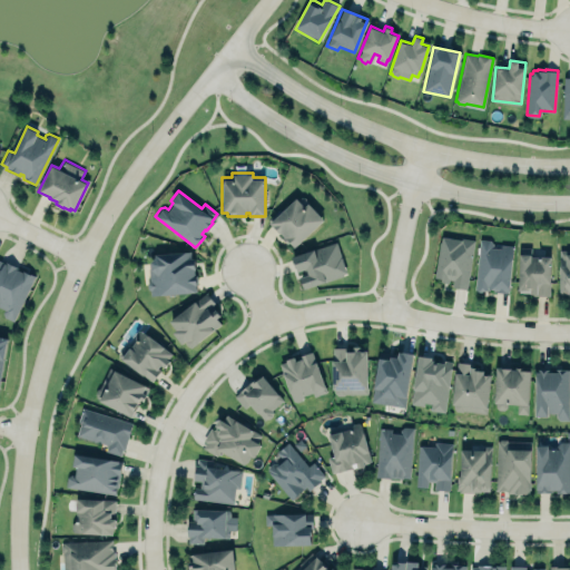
[(269,223),(296,197),(304,206),(307,202),(323,218),(293,246),(269,223)]
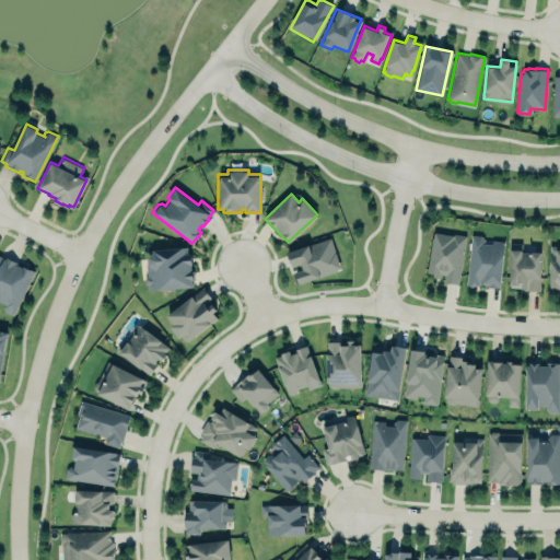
[(465,235),(432,232),(427,273),(444,276),(443,282),(459,284),(465,235)]
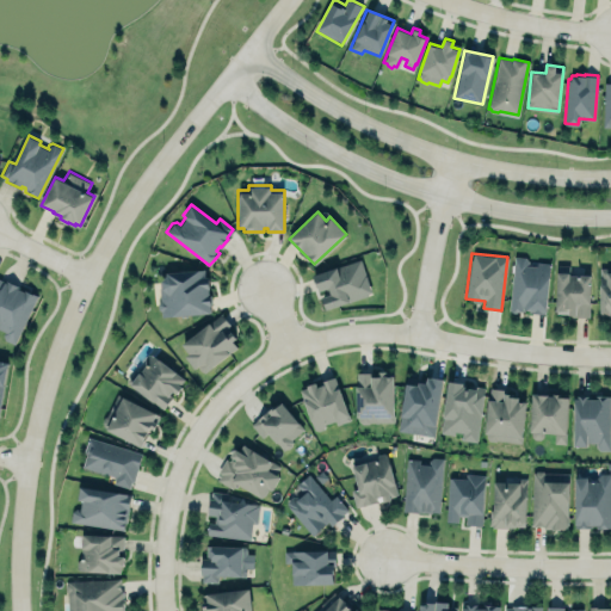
[(513,255),(524,255),(528,260),(528,264),(536,265),(536,261),(549,263),(545,309),(544,310),(544,315),(542,315),(542,314),(529,312),(529,309),(524,308),(523,312),(517,310),(514,312),(512,312),(511,310),(508,309),(513,255)]
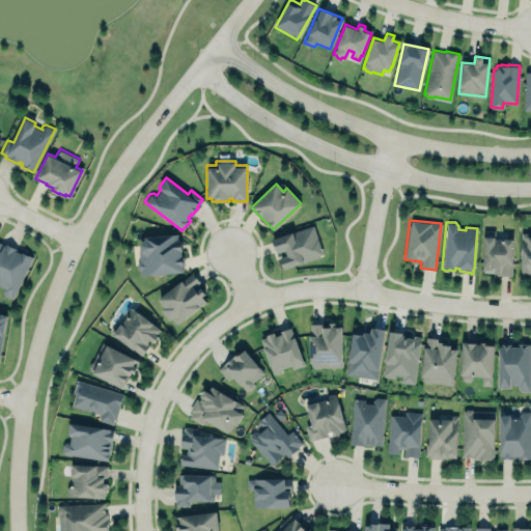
[(272,238),(276,251),(285,248),(288,255),(280,258),(280,260),(279,261),(280,264),(282,266),(283,269),(319,256),(318,254),(323,253),(313,224),(272,238)]
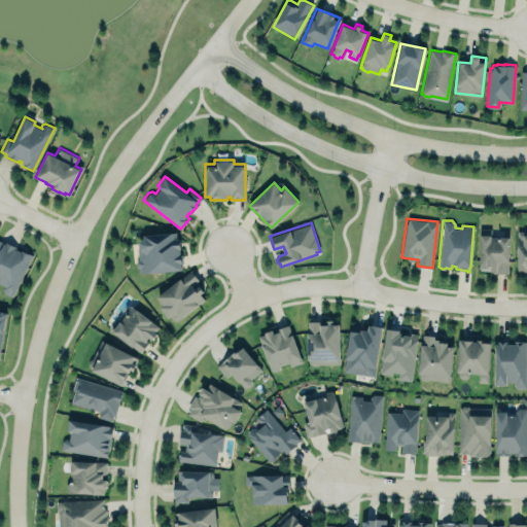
[(481,227),(491,229),(491,234),(491,236),(510,237),(508,261),(507,273),(492,273),(492,271),(490,271),(490,270),(480,269),(481,227)]
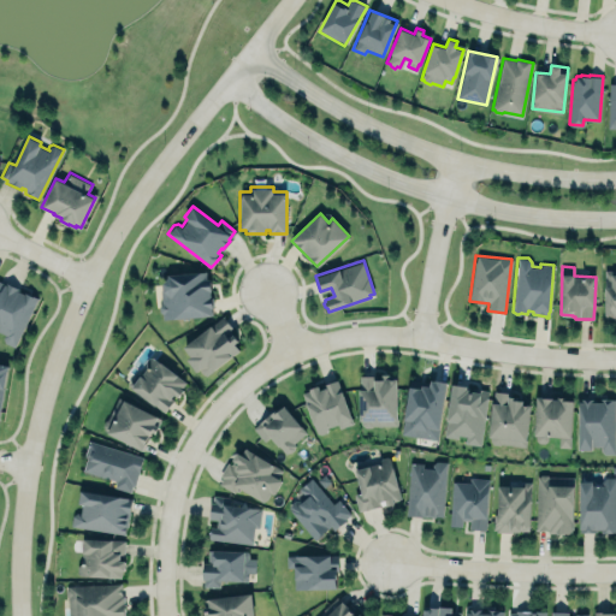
[(604,268),(605,317),(615,317),(615,318),(615,273),(614,273),(614,268),(604,268)]
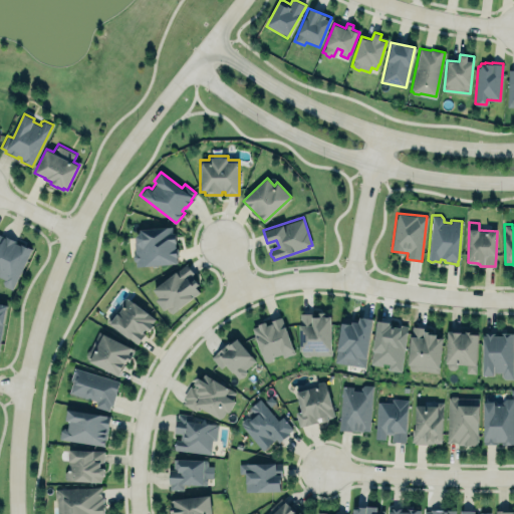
[(140,228),(172,225),(173,231),(176,231),(177,243),(176,243),(176,247),(177,247),(178,256),(177,256),(178,262),(136,266),(135,261),(133,259),(132,255),(135,252),(134,241),(136,241),(136,236),(140,231),(140,228)]
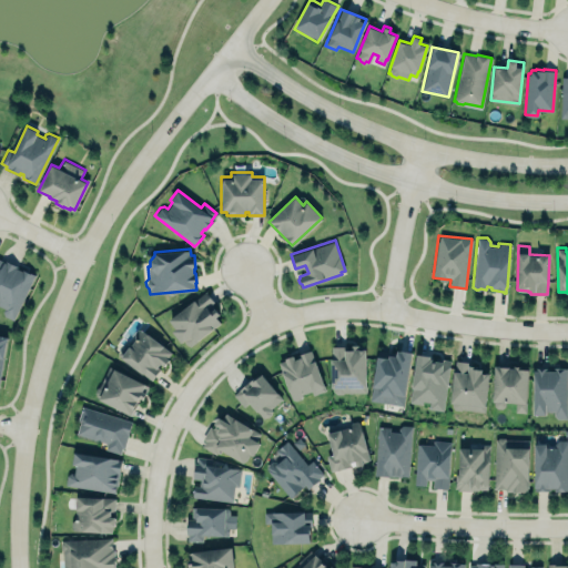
[(0,259),(0,304),(4,306),(2,310),(3,314),(12,318),(34,274),(23,269),(22,270),(17,267),(17,265),(6,260),(6,262),(0,259)]
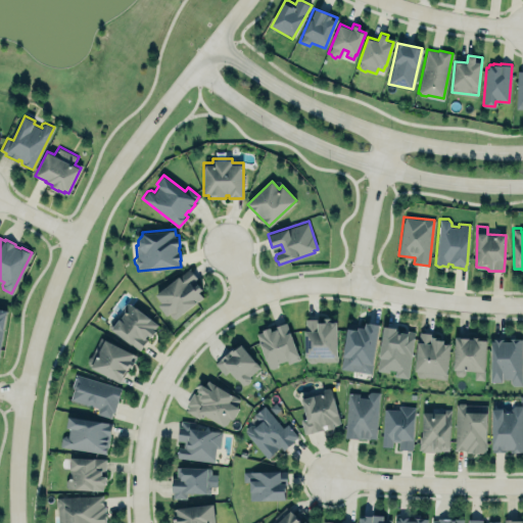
[(189,267),(193,273),(197,276),(190,281),(194,286),(198,283),(202,288),(199,291),(203,296),(196,301),(175,319),(171,317),(170,314),(167,316),(158,304),(161,301),(155,293),(189,267)]
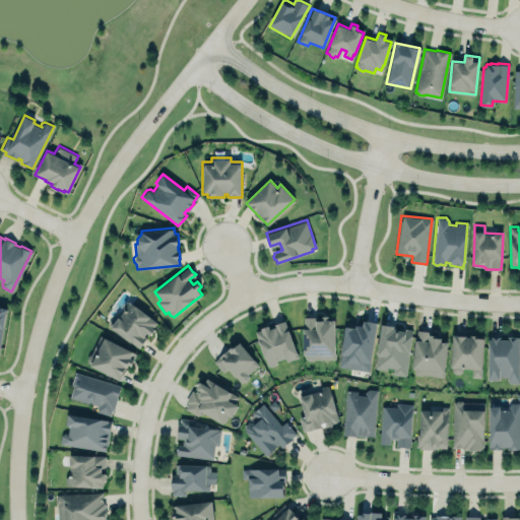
[(156,322),(149,316),(135,305),(129,301),(126,301),(122,305),(122,308),(124,309),(119,316),(115,313),(107,323),(130,342),(131,341),(138,347),(146,337),(144,335),(146,332),(149,334),(154,329),(152,327),(156,322)]
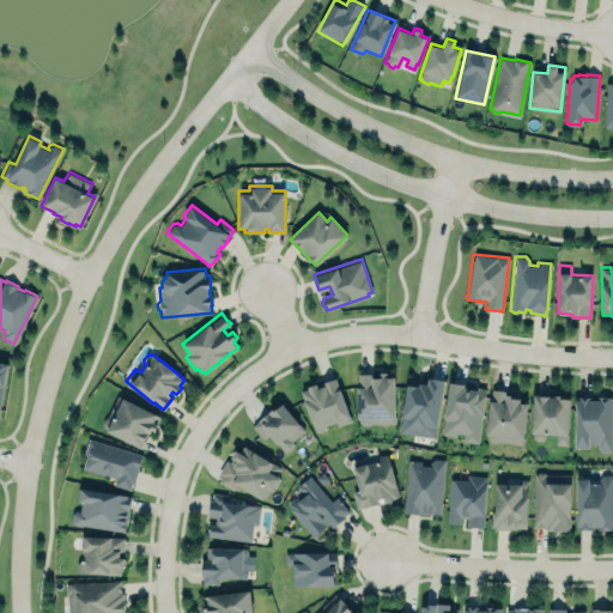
[(356,371),(396,371),(395,424),(371,424),(368,425),(362,426),(358,423),(358,419),(356,419),(356,371)]
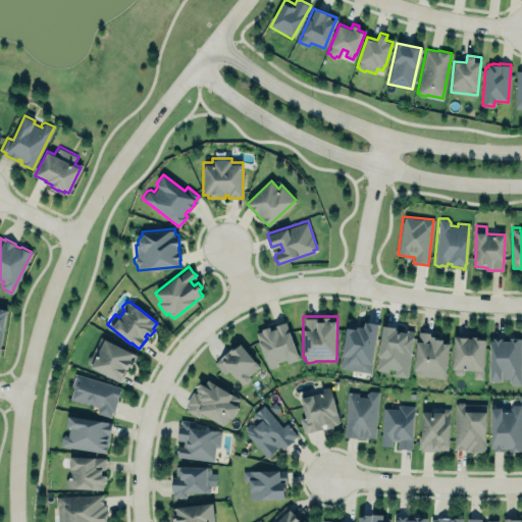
[(254,331),(260,329),(259,327),(269,324),(269,325),(286,319),(300,359),(286,363),(285,359),(277,362),(277,365),(271,368),(267,367),(254,331)]
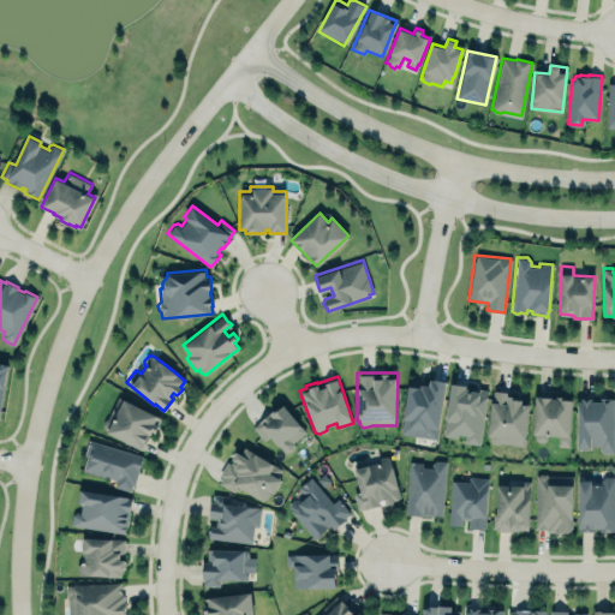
[(430,378),(446,381),(436,439),(401,433),(410,378),(429,382),(430,378)]
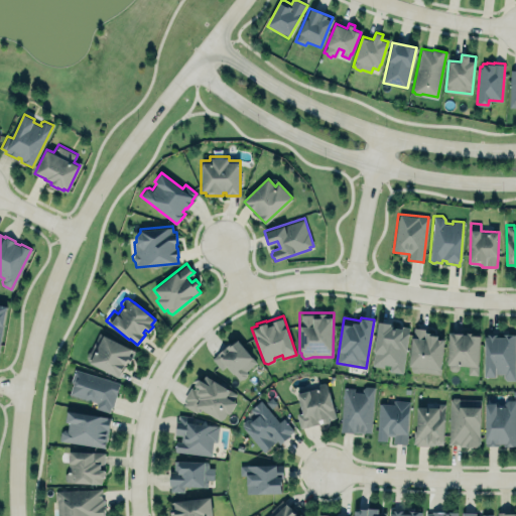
[(403,373),(408,327),(377,323),(372,365),(390,367),(389,371),(403,373)]
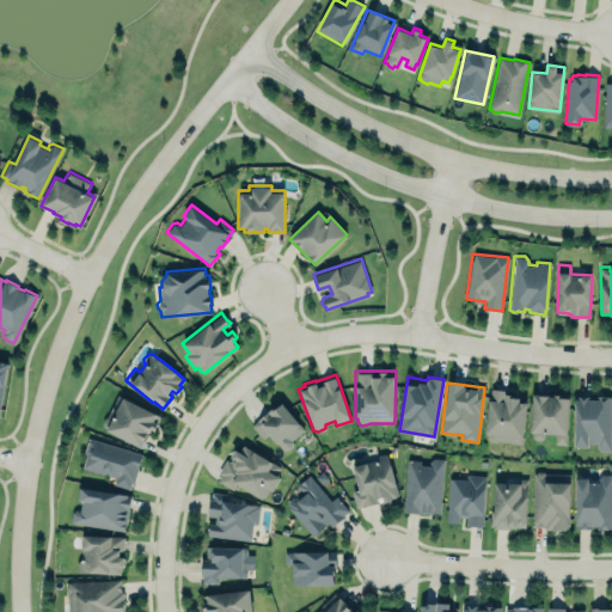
[(490,387),(506,389),(505,393),(512,393),(510,397),(519,397),(519,401),(526,402),(526,407),(525,407),(521,442),(497,440),(495,441),(489,440),(487,436),(487,433),(484,433),(488,399),(489,399),(490,387)]
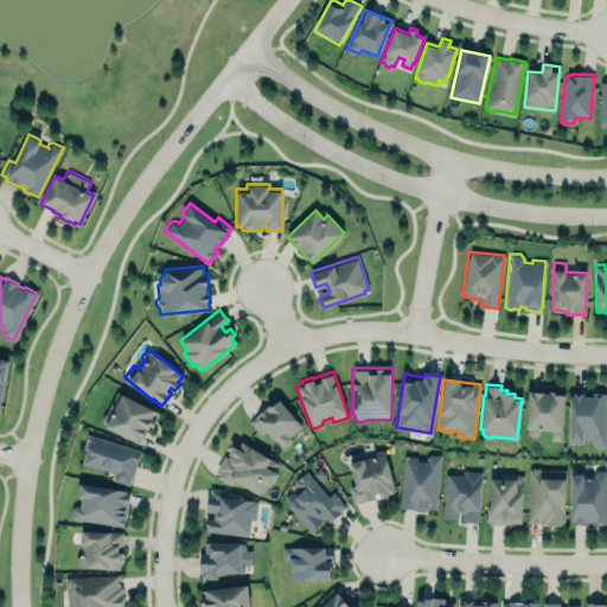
[(102,422),(101,417),(115,389),(157,410),(159,413),(153,425),(149,423),(140,442),(102,422)]
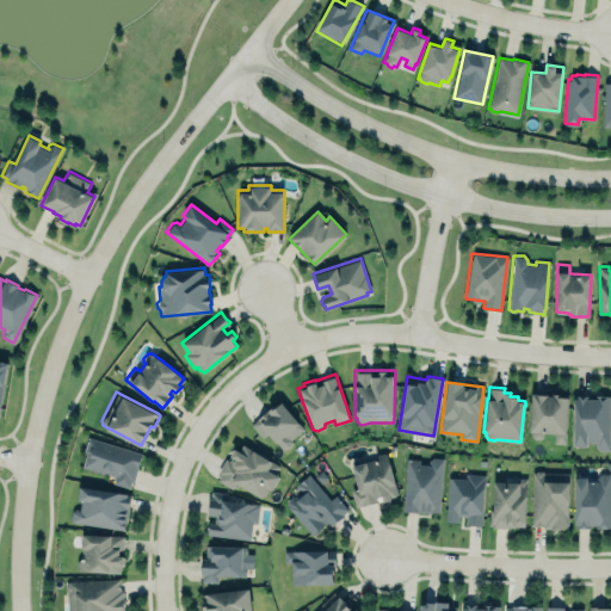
[(532,392),(530,431),(531,436),(535,439),(543,439),(543,432),(554,433),(553,445),(567,445),(569,394),(532,392)]
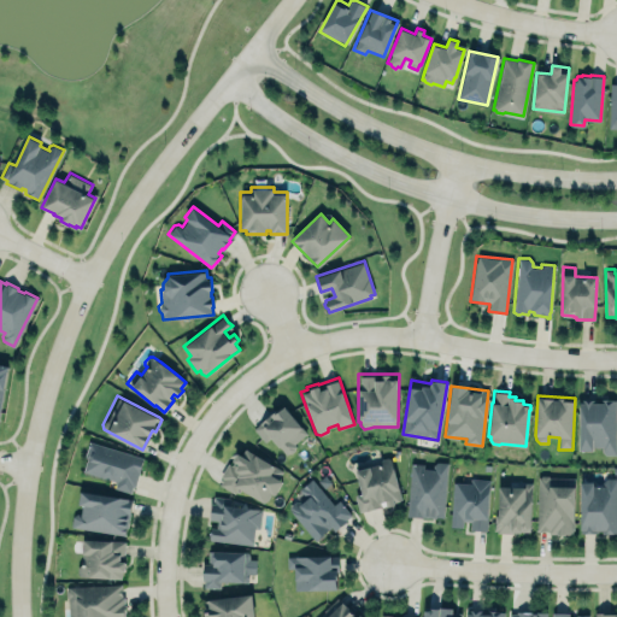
[(615,454),(616,399),(580,399),(579,450),(601,450),(601,454),(615,454)]
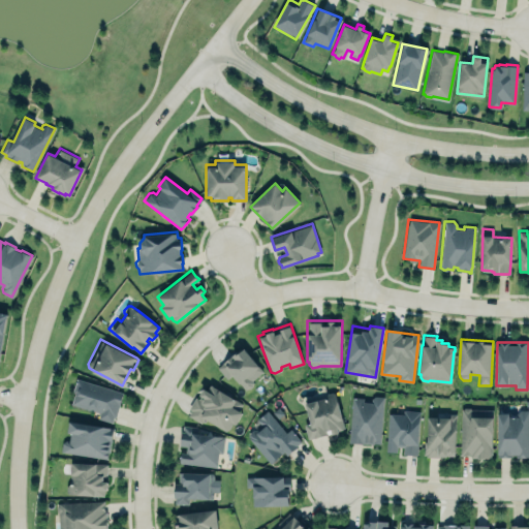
[(218,367),(226,377),(231,373),(245,389),(246,387),(248,387),(251,385),(251,382),(253,381),(251,379),(262,370),(243,347),(239,351),(238,350),(218,367)]
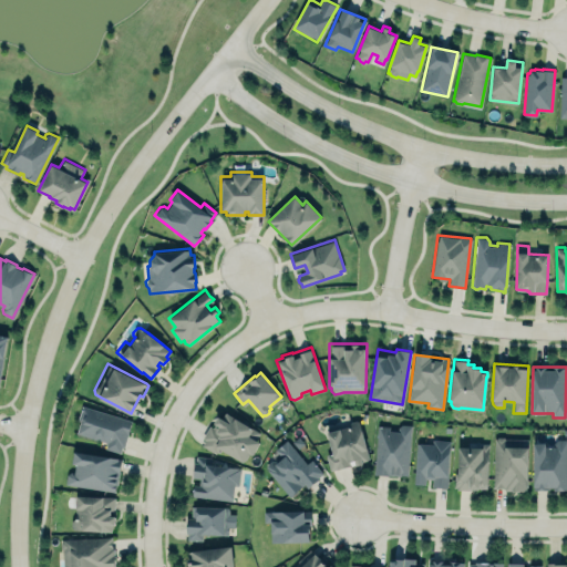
[(81,403),(133,420),(124,447),(121,446),(120,452),(106,447),(107,441),(76,432),(80,421),(75,420),(81,403)]
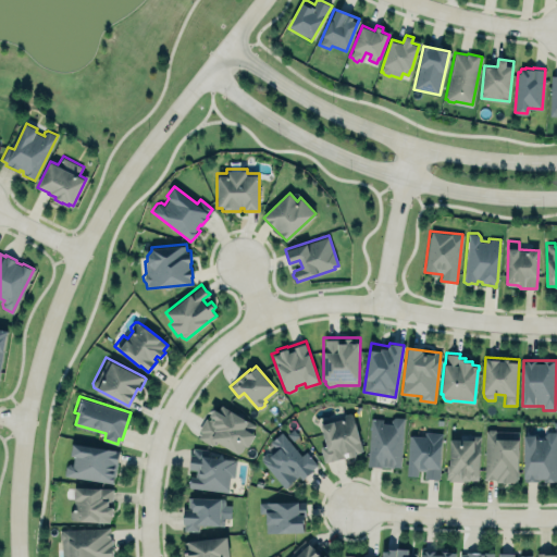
[(201,432),(198,430),(206,418),(208,419),(210,416),(209,416),(213,408),(217,410),(221,404),(248,420),(244,428),(254,433),(247,445),(244,444),(238,453),(214,438),(211,445),(198,436),(201,432)]
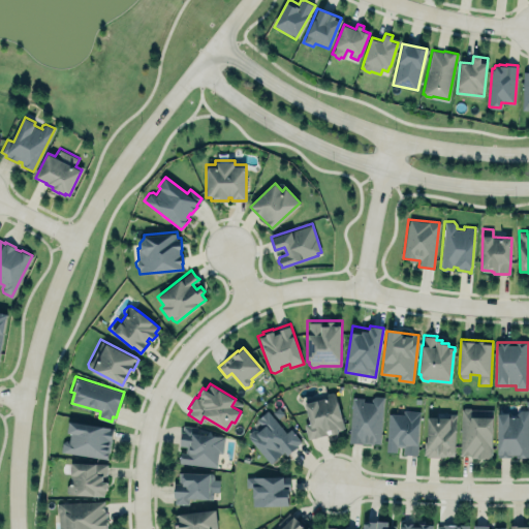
[(344,431),(336,394),(304,401),(309,423),(304,425),(307,438),(344,431)]
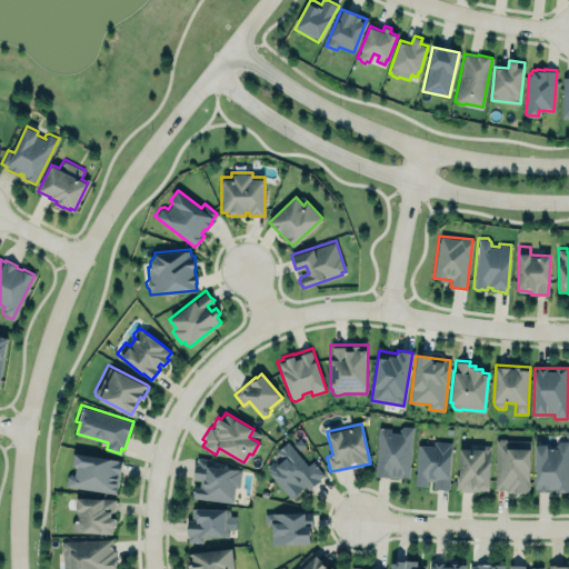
[(378,427),(375,475),(408,477),(412,426),(402,425),(399,427),(398,428),(378,427)]
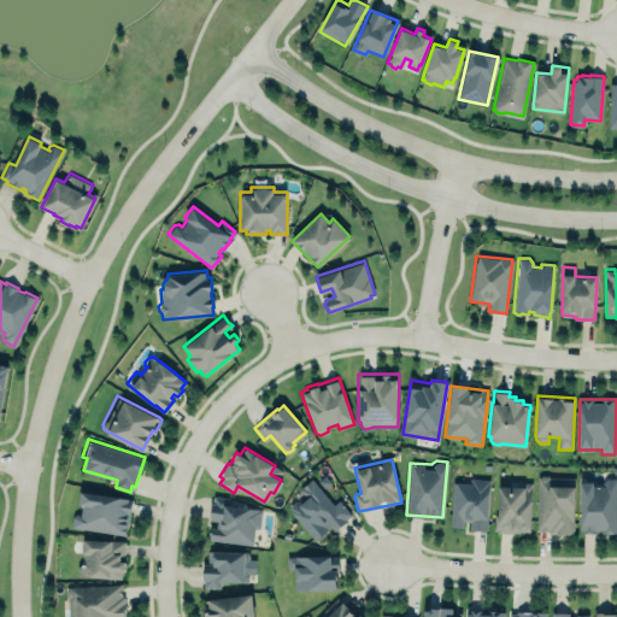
[(451,476),(465,476),(470,471),(487,474),(491,481),(487,528),(485,532),(469,532),(469,519),(464,519),(463,527),(447,527),(451,476)]
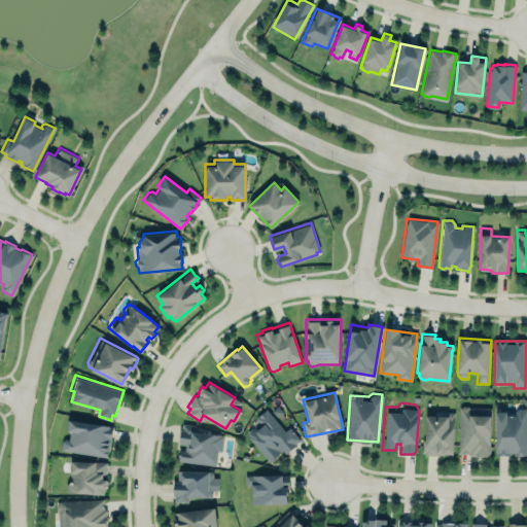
[(490,415),(489,452),(489,455),(482,455),(482,456),(475,456),(475,455),(468,455),(468,453),(458,453),(459,407),(461,407),(462,406),(467,406),(468,407),(491,408),(490,415)]
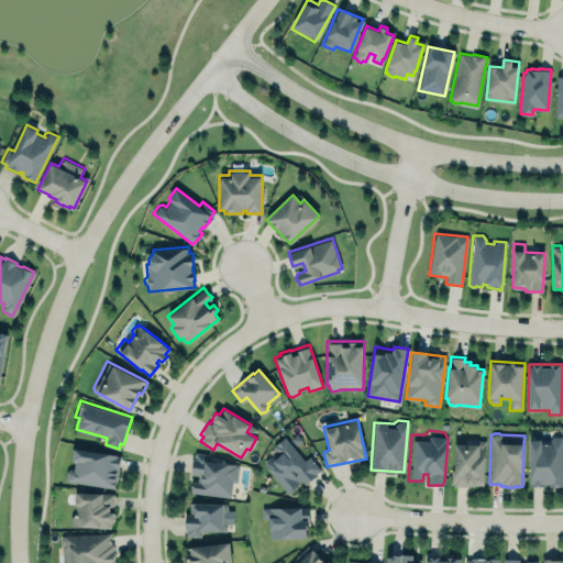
[(528,486),(562,486),(562,434),(553,434),(549,438),(549,441),(542,441),(542,438),(528,438),(528,486)]
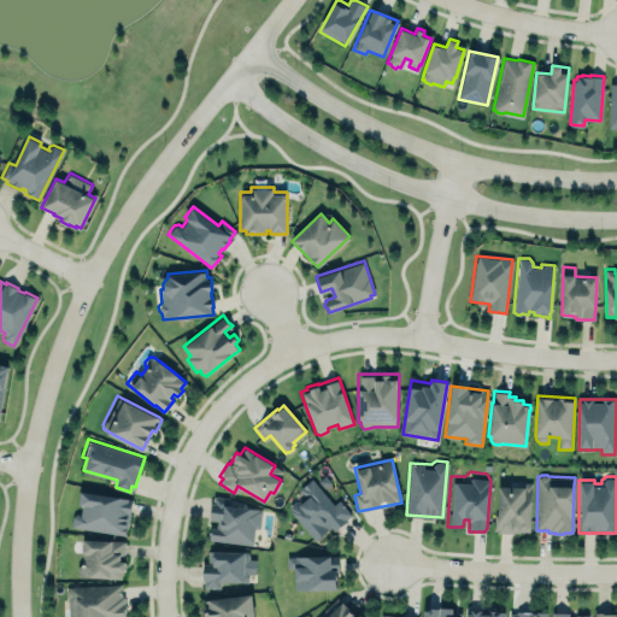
[(299,488),(311,479),(333,504),(339,499),(351,513),(345,519),(346,519),(334,530),(330,526),(318,536),(319,536),(315,540),(291,510),(291,509),(289,509),(289,505),(294,500),(298,500),(305,494),(299,488)]
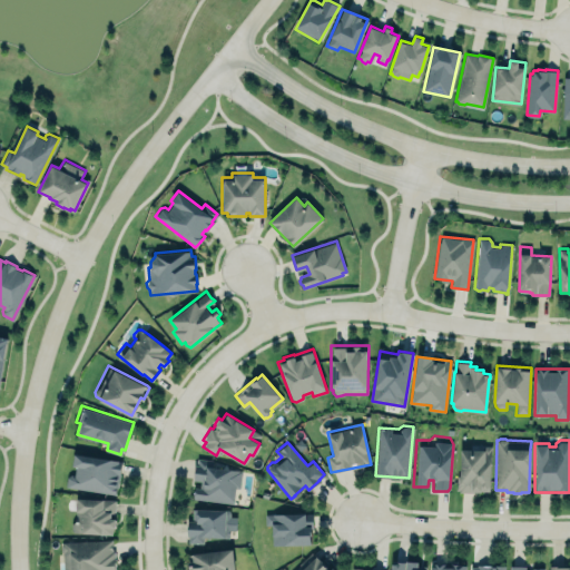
[(460,449),(482,449),(482,445),(491,445),(490,488),(489,488),(489,491),(481,490),(481,491),(473,491),(459,491),(459,489),(457,489),(457,474),(460,475),(460,449)]
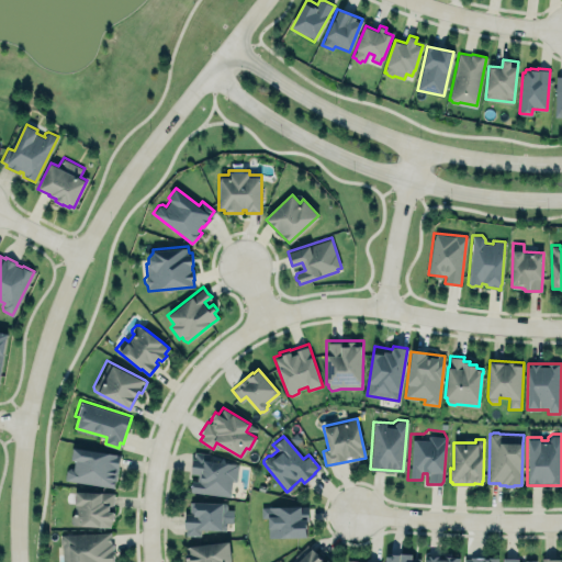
[(72,445),(69,458),(75,459),(74,467),(70,467),(66,469),(65,479),(115,487),(121,453),(72,445)]
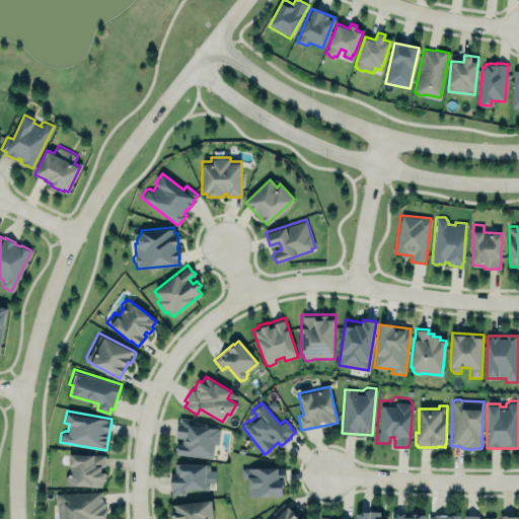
[(175,454),(212,458),(214,443),(218,444),(220,428),(206,427),(206,421),(177,418),(175,441),(176,441),(175,454)]
